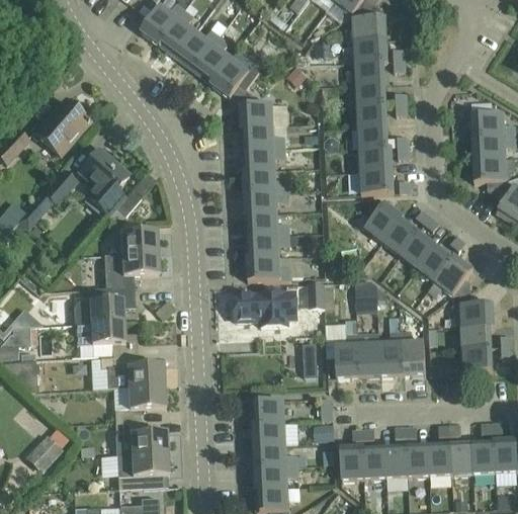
[(294,0),(290,7),(295,11),(298,13),(299,11),(308,0),(294,0)]
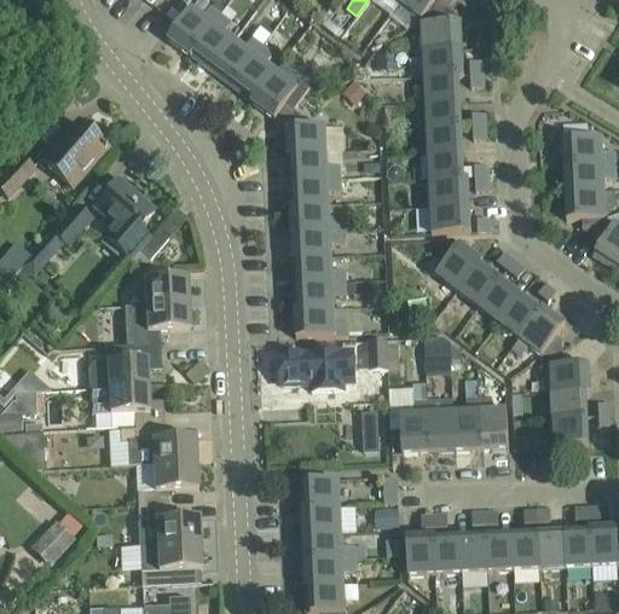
[(400,0),(399,1),(422,18),(422,23),(424,22),(458,21),(458,13),(440,0),(400,0)]
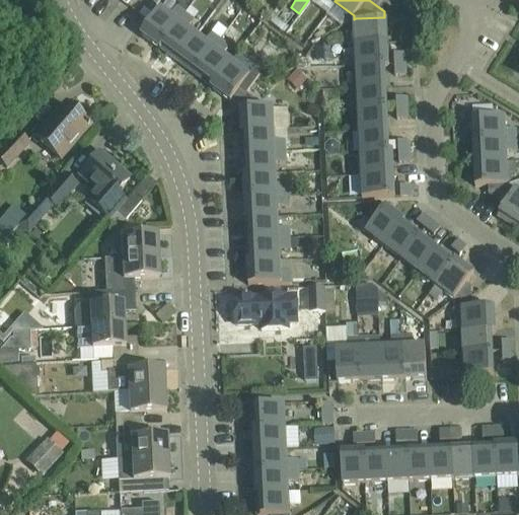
[(141,31),(158,45),(186,10),(176,4),(170,13),(160,5),(141,31)]
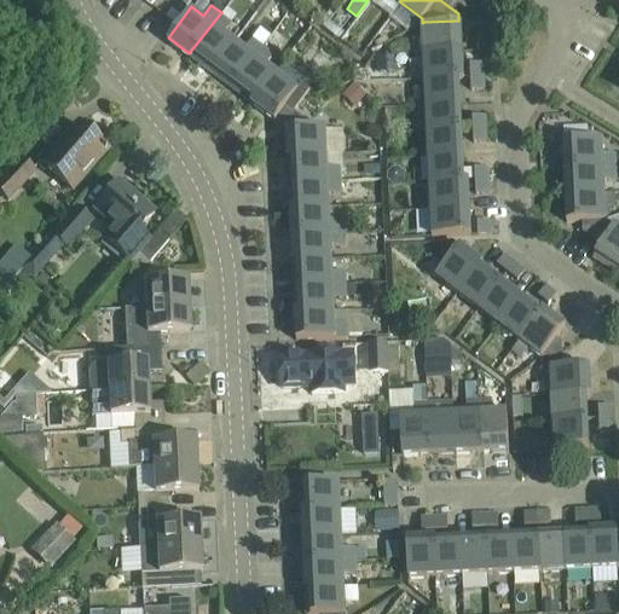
[(221,12),(189,53),(210,69),(233,38),(224,30),(231,21),(221,12)]
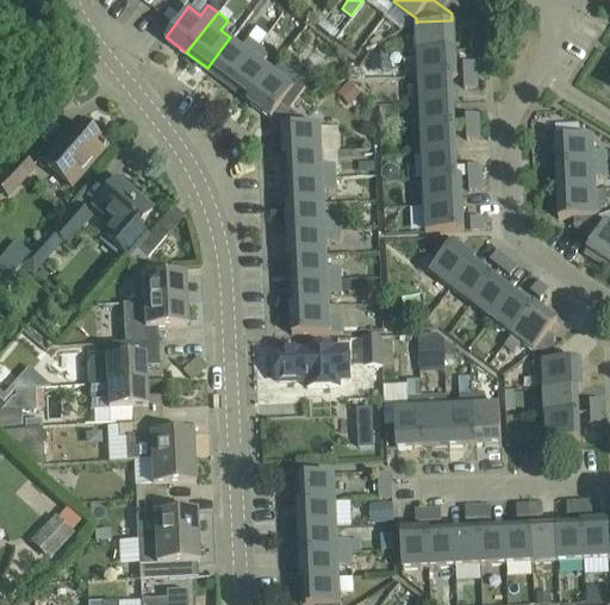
[(341,29),(322,14),(316,22),(336,36),(341,29)]
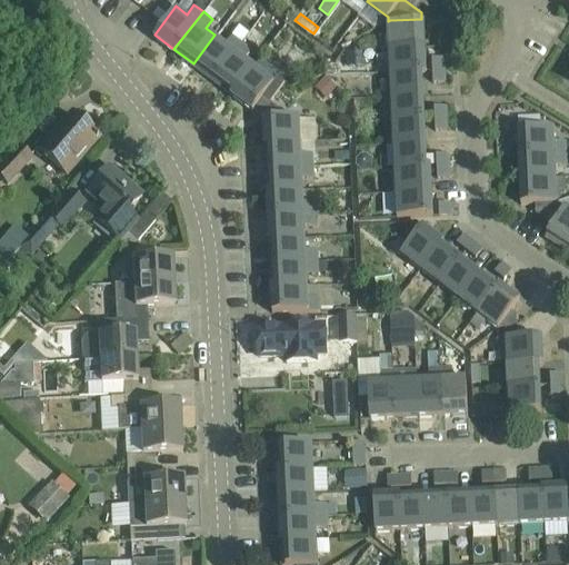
[(390,21),(391,45),(425,43),(423,19),(421,19),(390,20),(390,21)]
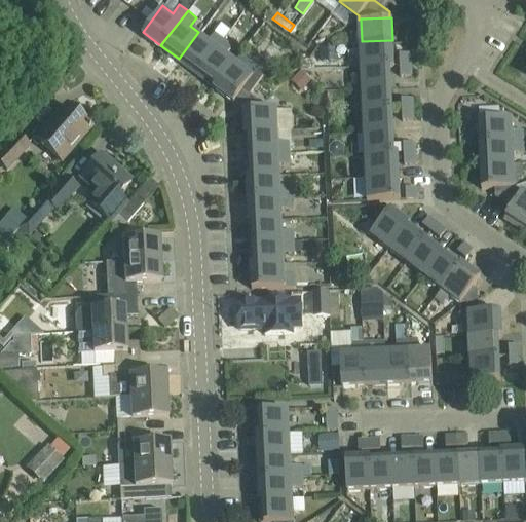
[(197,72),(223,37),(230,28),(222,22),(215,31),(208,39),(198,32),(179,59),(197,72)]
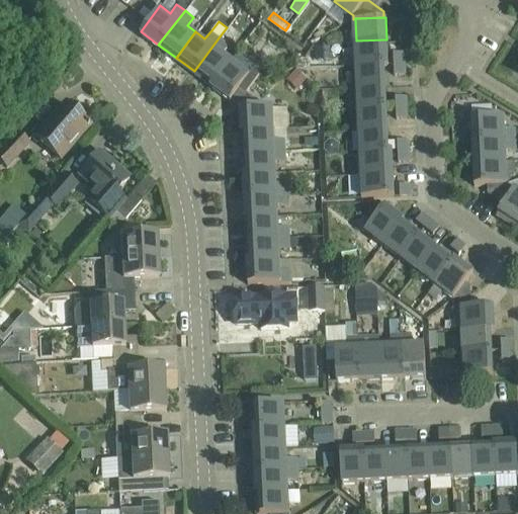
[(315,32),(317,36),(326,31),(324,27),(315,32)]
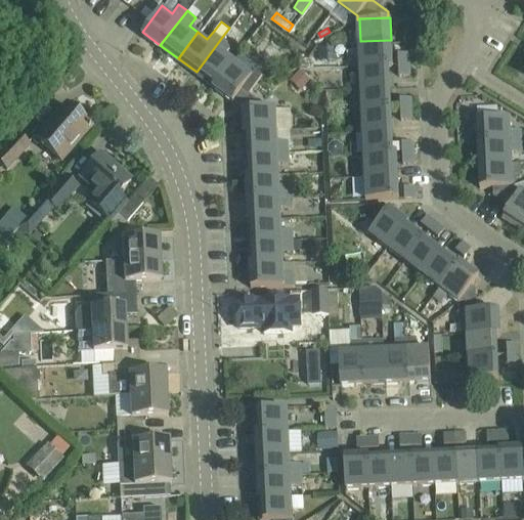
[(197,72),(214,85),(233,58),(224,52),(230,44),(222,37),(197,72)]
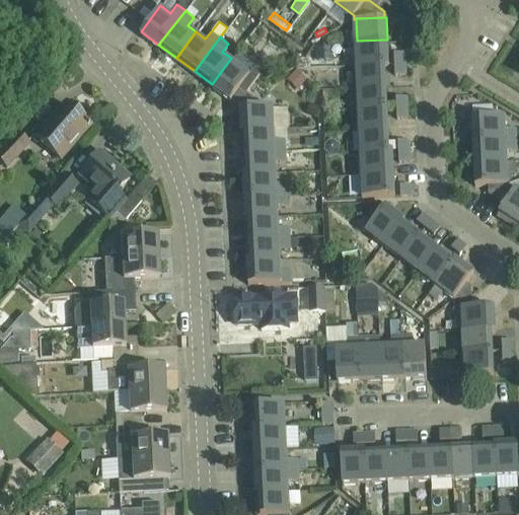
[(388,62),(387,40),(357,41),(358,63),(388,62)]
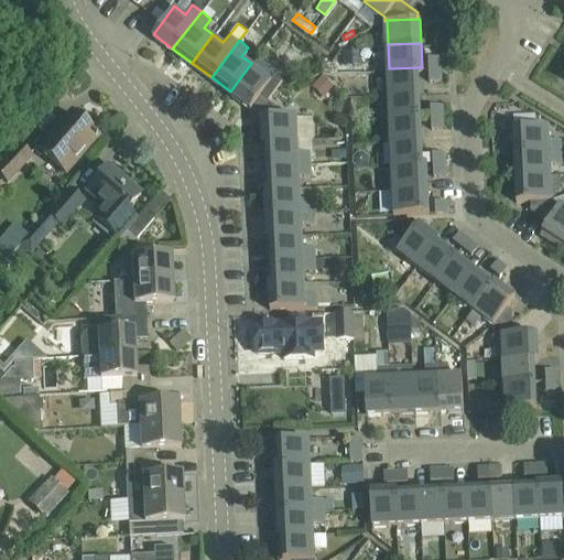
[(344,63),(360,63),(360,47),(344,47),(344,63)]
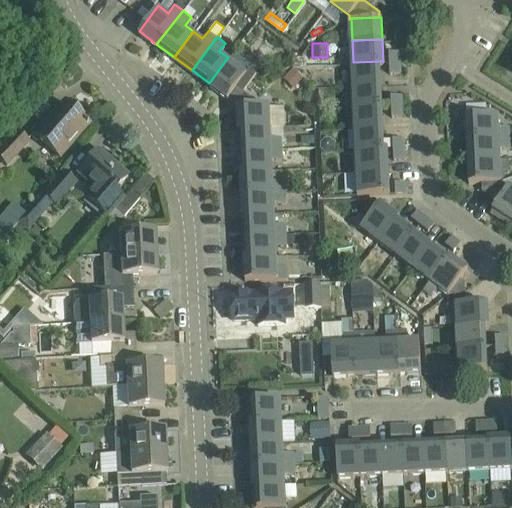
[(209,83),(221,92),(234,102),(244,89),(257,73),(249,66),(252,62),(246,58),(235,49),(228,57),(209,83)]
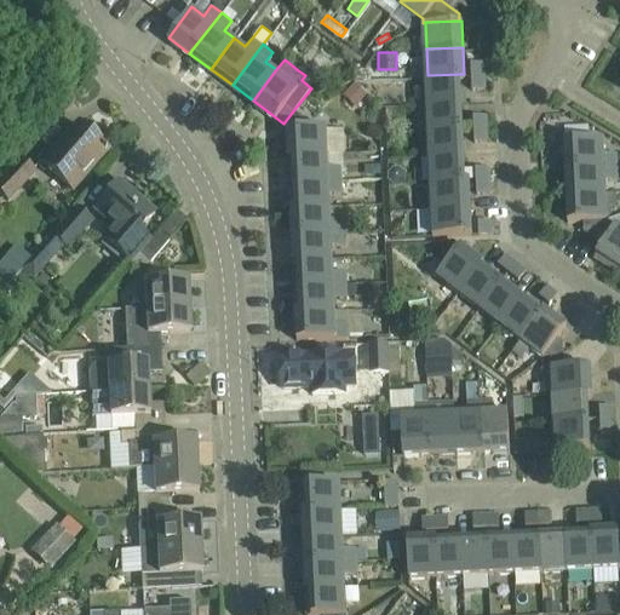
[(471,61),(471,74),(484,73),(483,59),(471,61)]
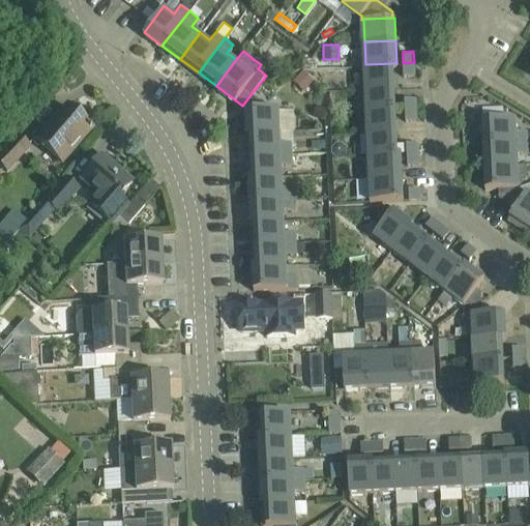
[(414,74),(414,62),(403,63),(404,74),(414,74)]
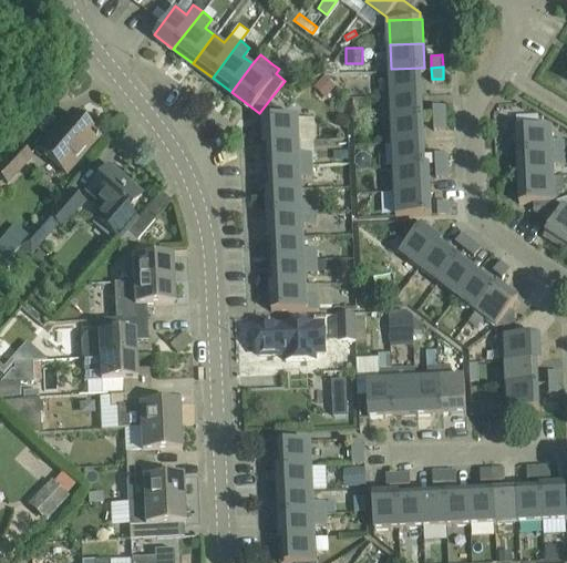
[(391,69),(391,70),(392,93),(422,92),(421,69),(424,69),(424,68),(391,69)]
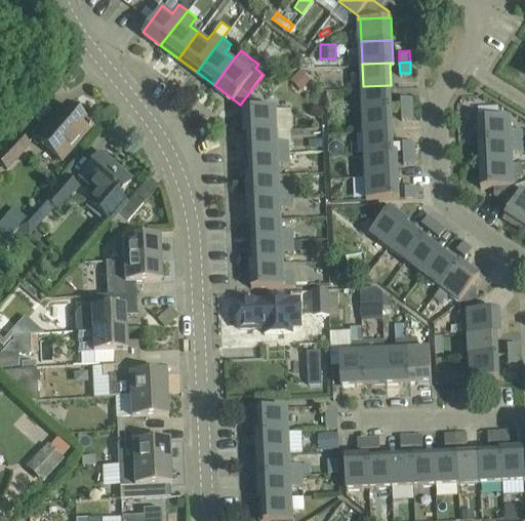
[(301,68),(295,75),(305,84),(311,77),(301,68)]
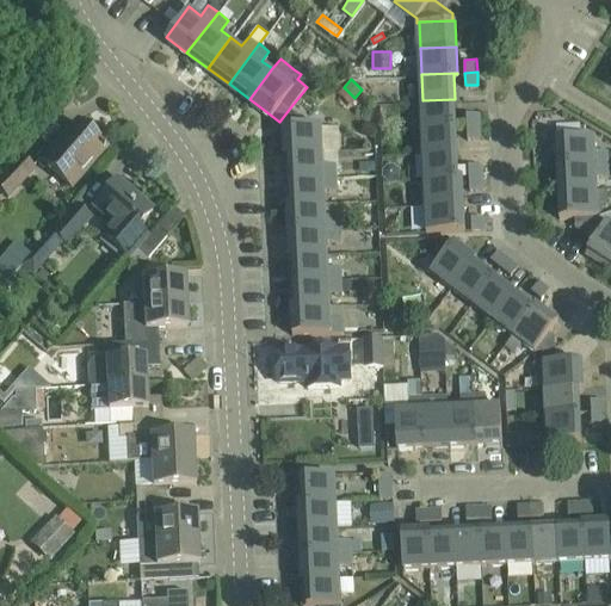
[(456,124),(455,99),(423,100),(424,127),(456,124)]
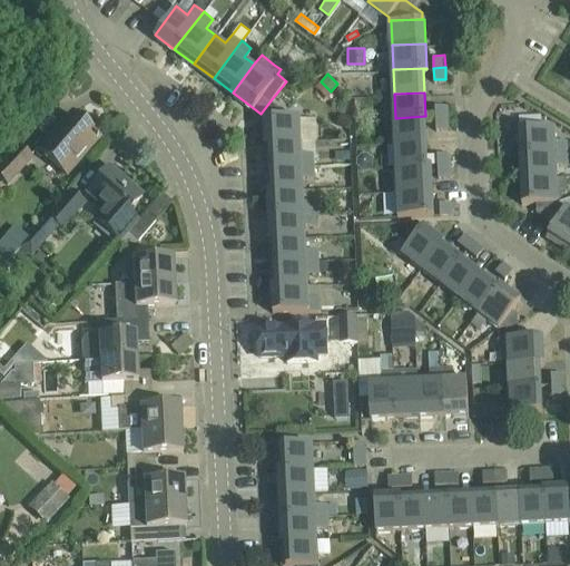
[(264,116),(265,139),(301,138),(300,115),(283,115),(283,108),(272,99),(261,114),(264,116)]
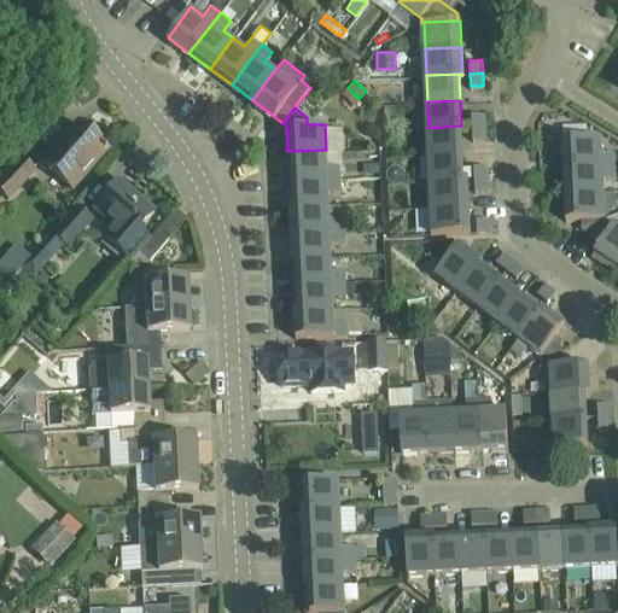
[(472,112),(472,126),(485,126),(484,112),(472,112)]
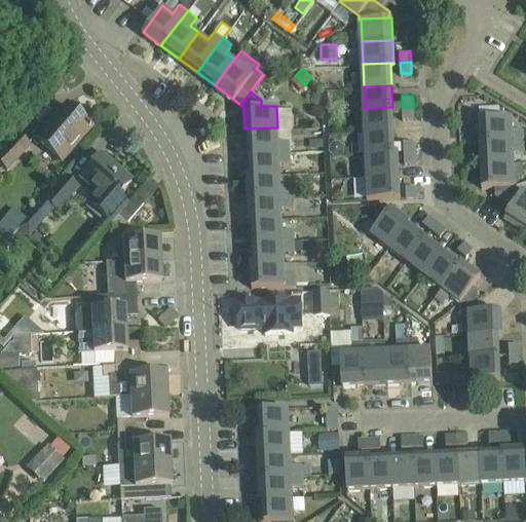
[(43,120),(32,133),(61,157),(90,124),(66,103),(46,124),(43,120)]
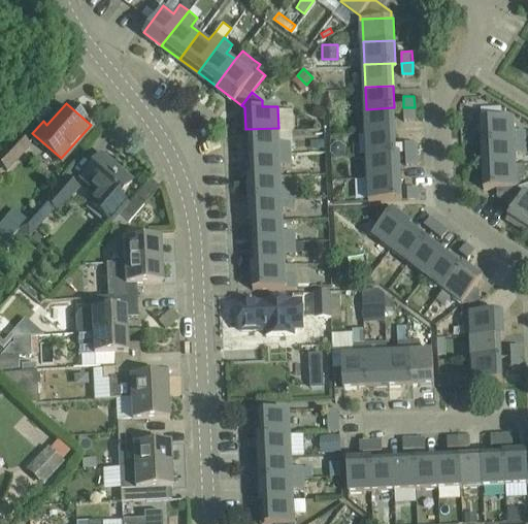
[(500,116),(500,104),(485,103),(484,115),(500,116)]
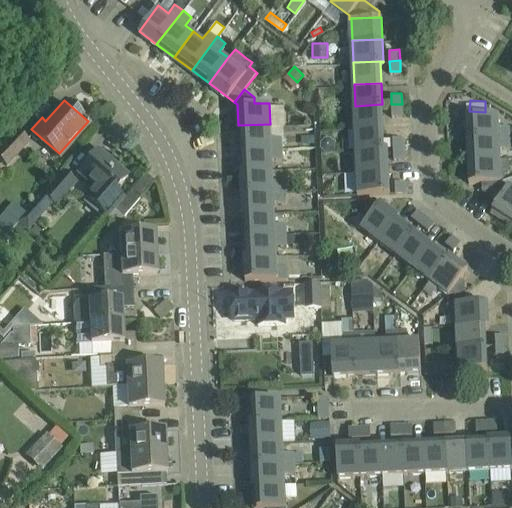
[(382,104),(355,106),(355,127),(383,126),(382,104)]
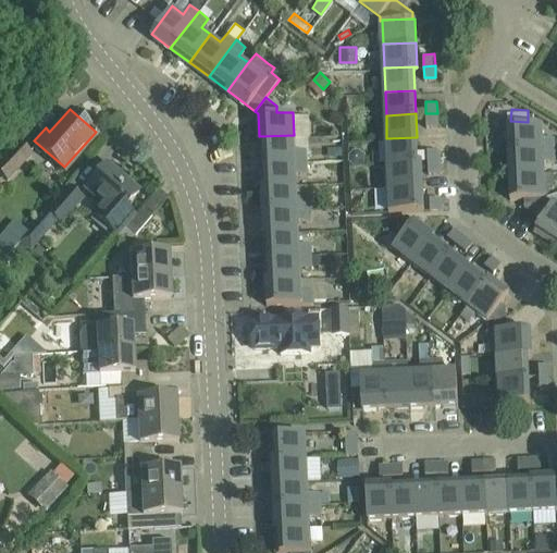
[(437,124),(437,113),(425,113),(426,125),(437,124)]
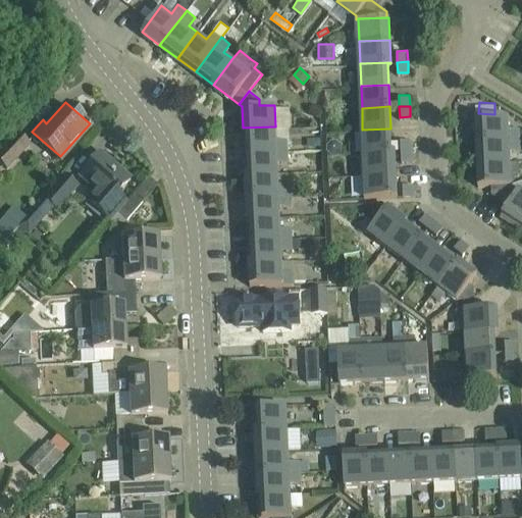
[(475,117),(476,140),(519,138),(518,126),(509,126),(508,115),(475,117)]
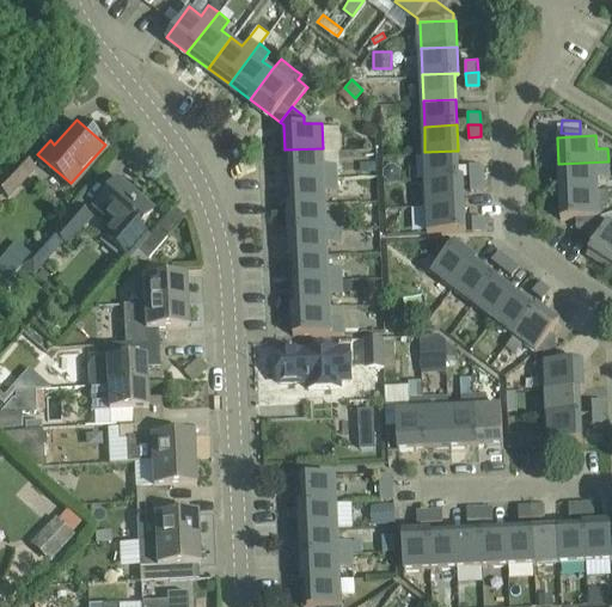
[(323,148),(285,149),(286,177),(335,175),(335,163),(323,163),(323,148)]
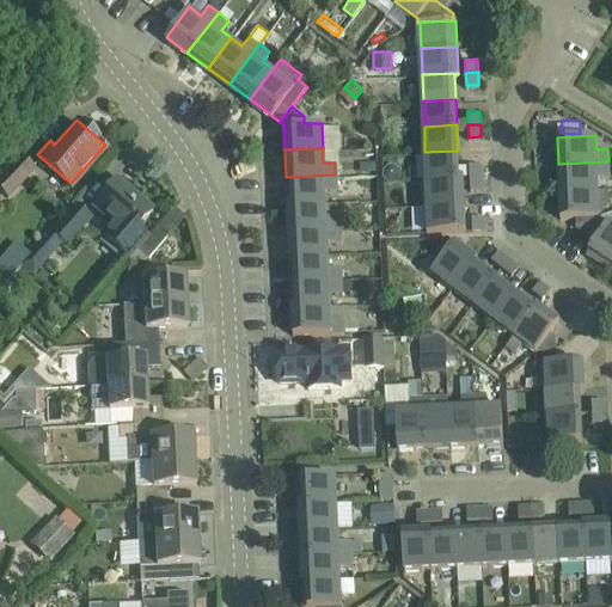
[(458,175),(458,151),(424,152),(426,178),(463,177),(463,175),(458,175)]
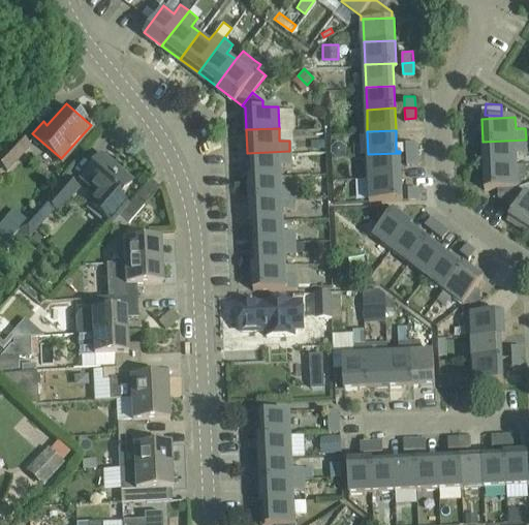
[(17,131),(0,149),(0,162),(6,170),(30,144),(17,131)]
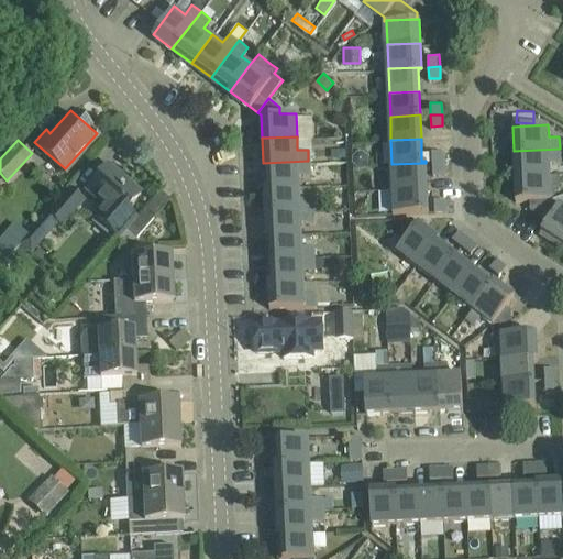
[(345,148),(331,148),(331,156),(345,156),(345,148)]
